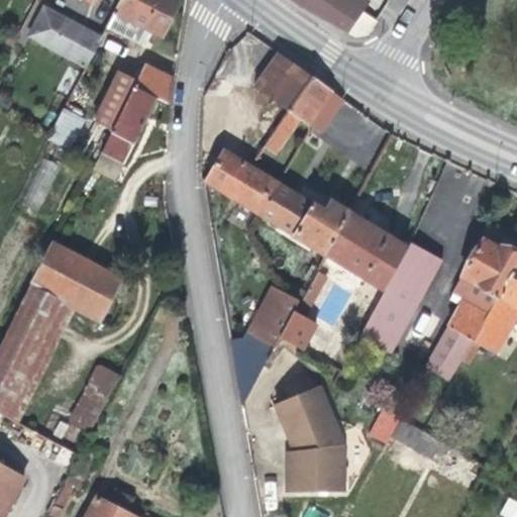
[(120,0),(106,27),(144,47),(152,32),(162,36),(178,5),(167,0),(120,0)]
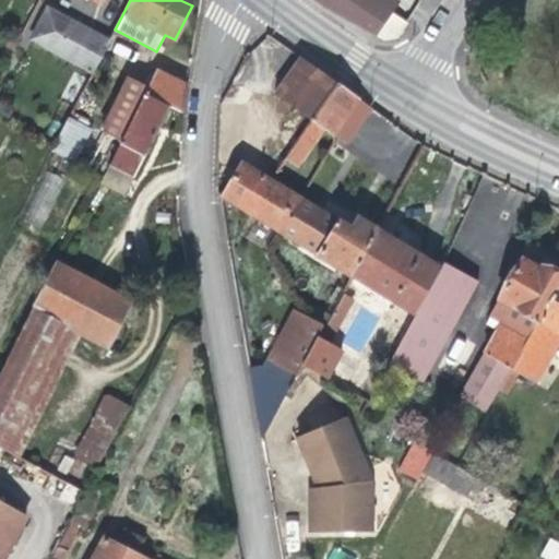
[(312,0),(345,22),(384,43),(399,36),(406,23),(392,13),(399,2),(394,0),(312,0)]
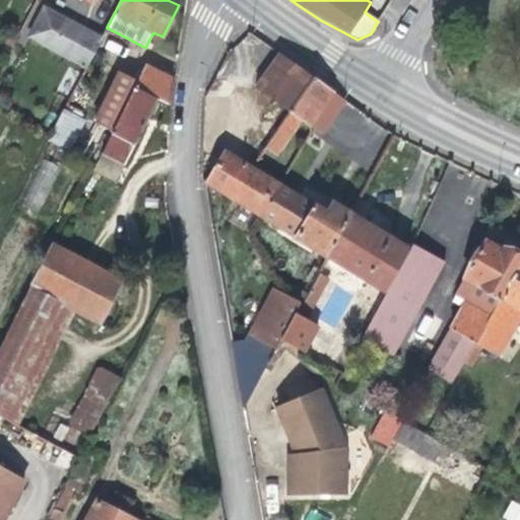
[(86,67),(102,39),(45,6),(29,36),(40,43),(86,67)]
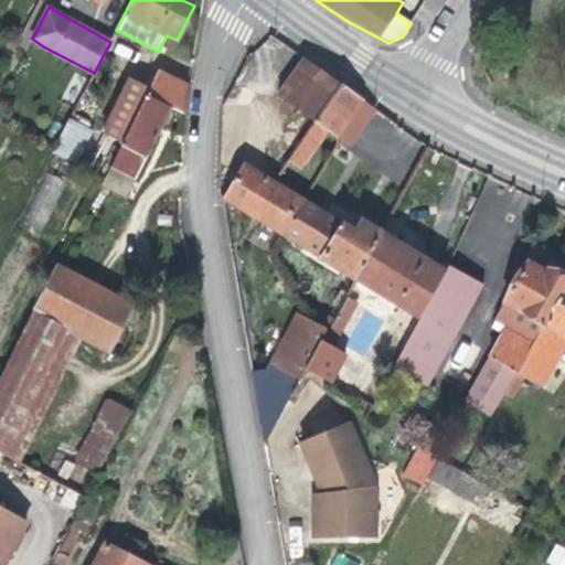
[(16,50),(19,41),(13,38),(8,45),(16,50)]
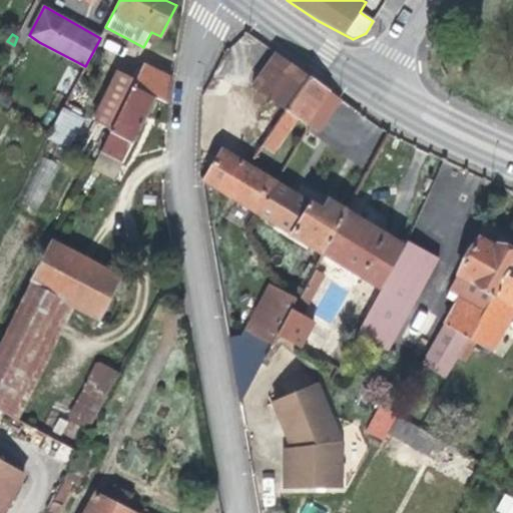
[(29,35),(26,41),(10,72),(19,79),(39,42),(29,35)]
